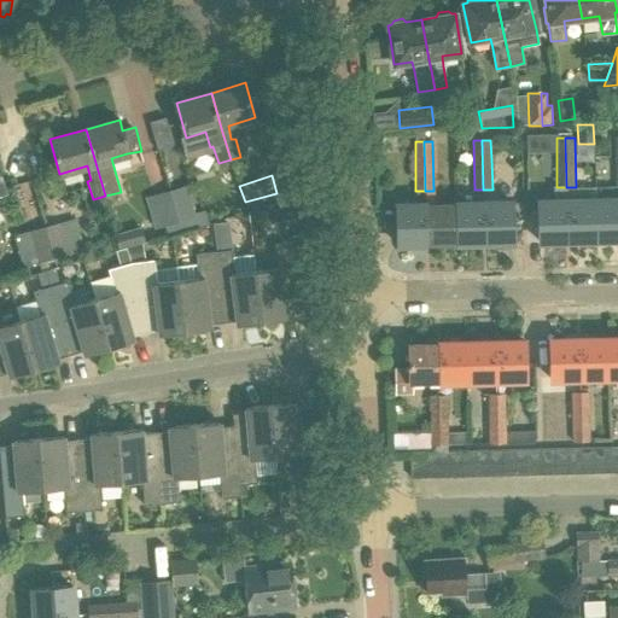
[(172,190),(181,220),(184,232),(208,225),(205,211),(196,214),(186,185),(172,190)]
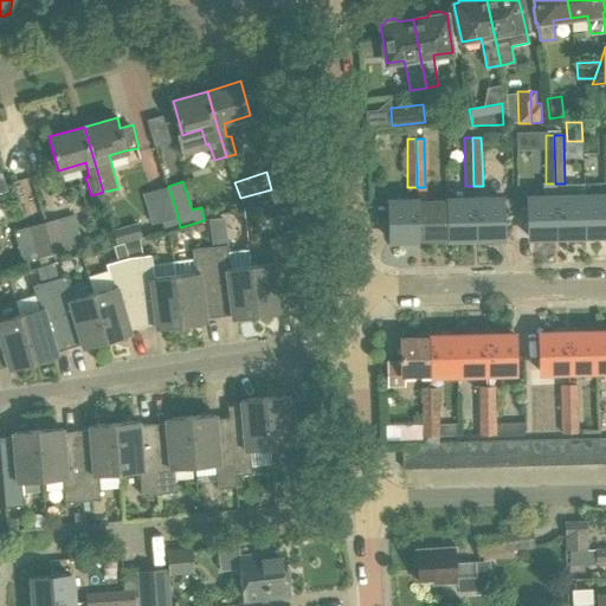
[(586,234),(605,234),(605,184),(585,185),(585,197),(586,234)]
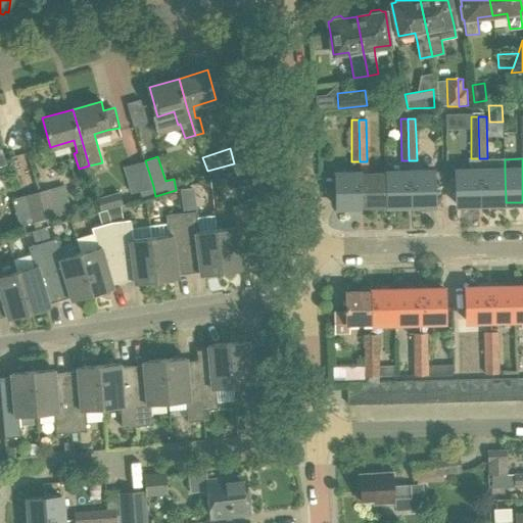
[(480,160),(480,171),(481,203),(506,202),(505,170),(505,159),(480,160)]
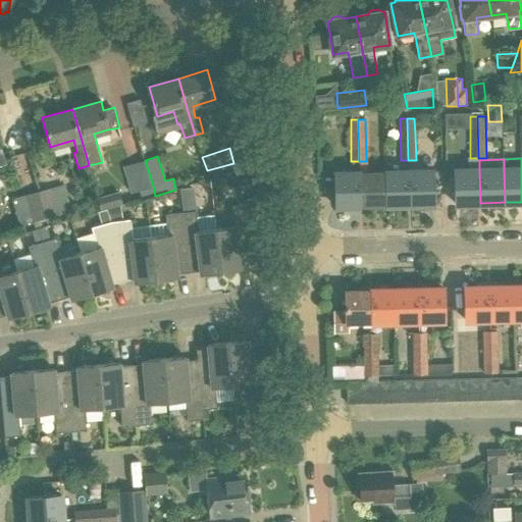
[(155,196),(153,186),(145,160),(122,166),(131,194),(139,192),(142,200),(155,196)]
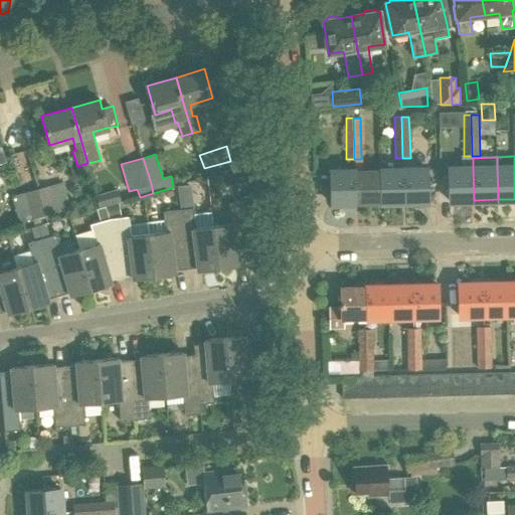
[(239,182),(251,179),(248,168),(237,171),(239,182)]
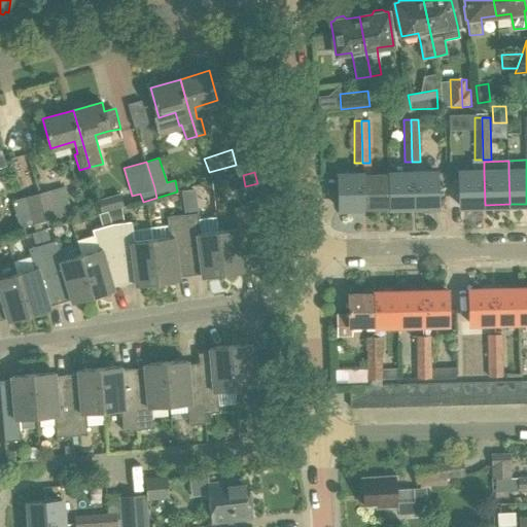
[(459,206),(485,205),(484,172),(458,173),(459,206)]
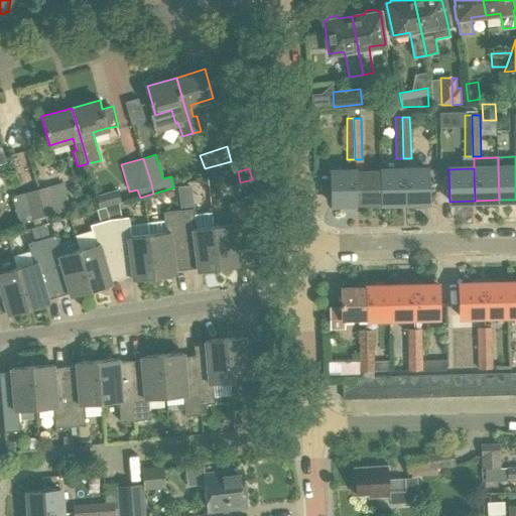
[(404,203),(429,202),(428,169),(404,170),(404,203)]
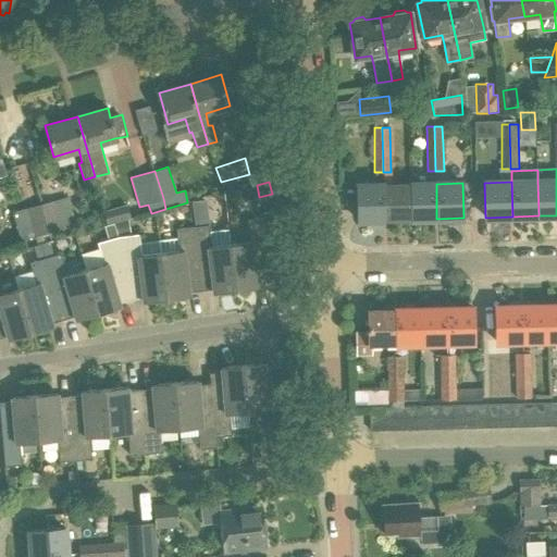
[(384,220),(410,219),(410,184),(384,185),(384,220)]
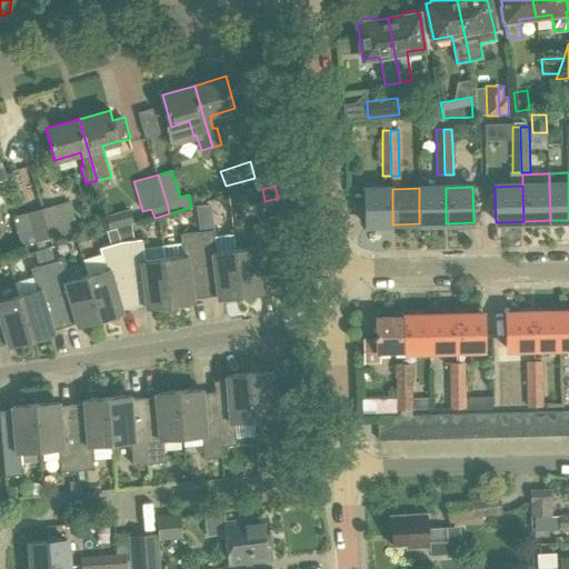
[(419,223),(446,223),(446,188),(419,188),(419,223)]
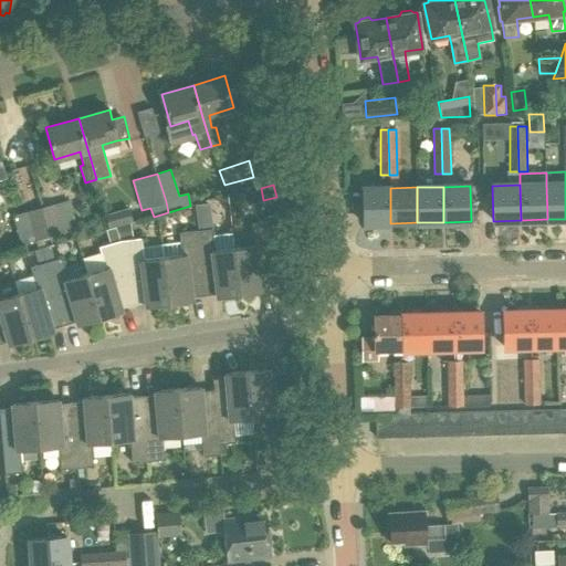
[(364,224),(390,223),(390,188),(363,188),(364,224)]
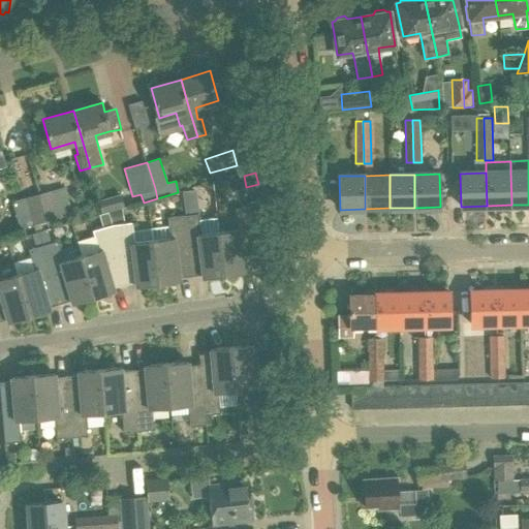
[(49,221),(52,220),(72,214),(65,186),(54,190),(40,193),(49,221)]
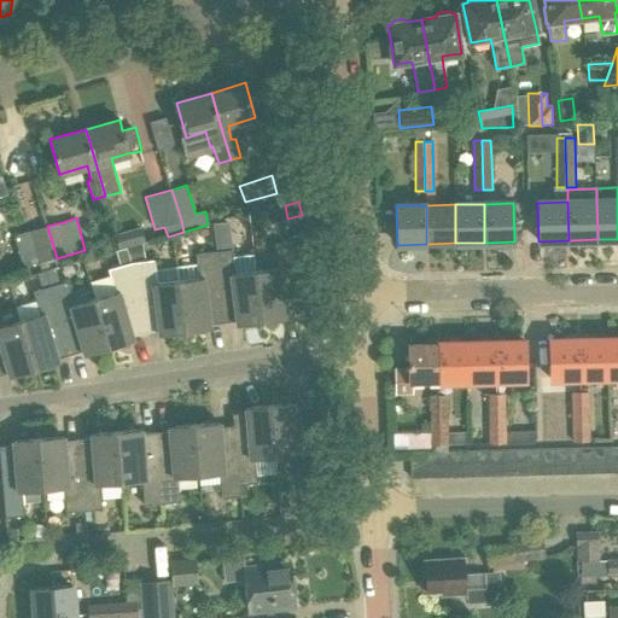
[(47,226),(29,231),(38,261),(39,263),(57,258),(47,226)]
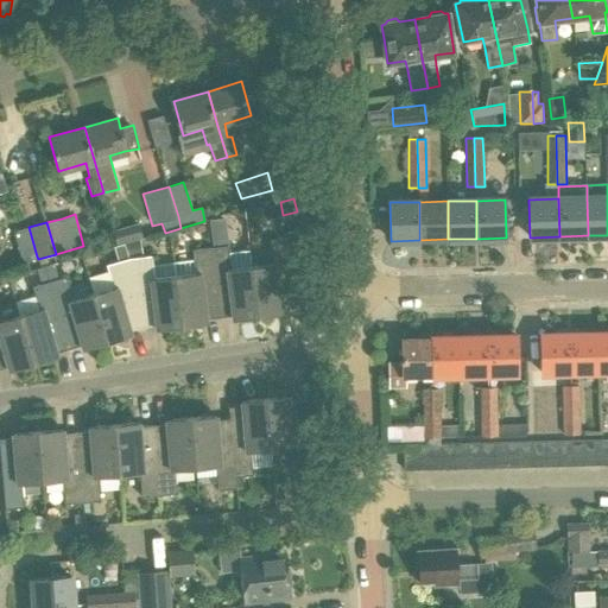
[(116,246),(143,238),(138,223),(113,230),(116,246)]
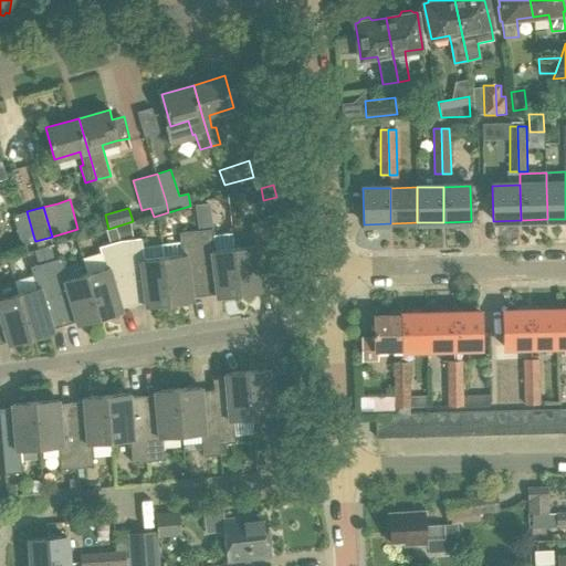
[(234,248),(241,295),(264,292),(263,287),(276,286),(268,221),(250,223),(252,245),(234,248)]
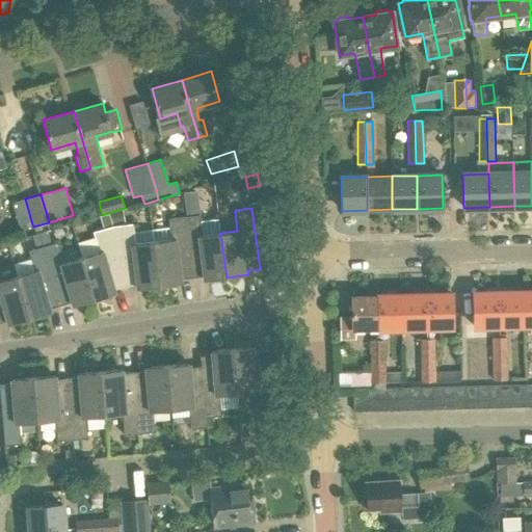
[(123,210),(110,213),(112,225),(125,223),(123,210)]
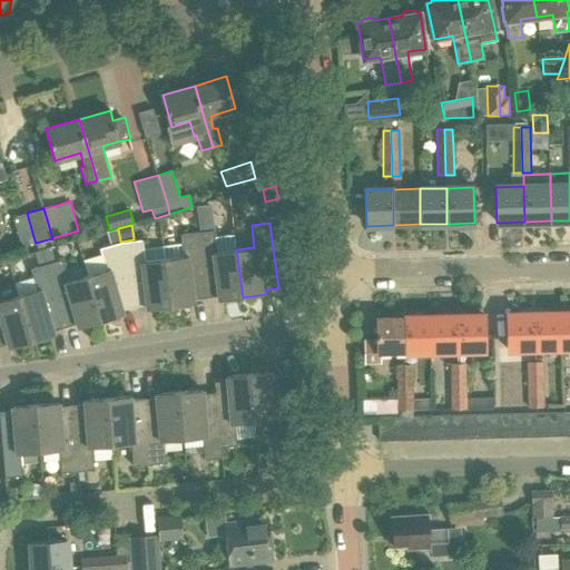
[(106,232),(109,244),(118,242),(115,229),(106,232)]
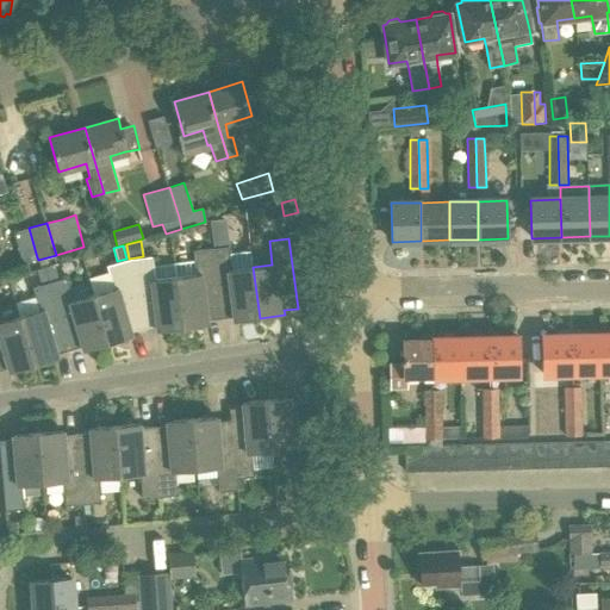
[(260,318),(253,267),(231,269),(229,246),(212,248),(221,318),(234,317),(234,322),(260,318)]
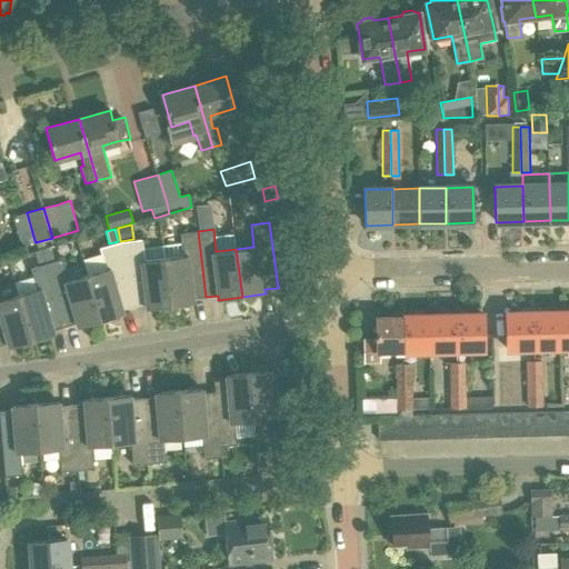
[(193,298),(206,297),(198,231),(180,233),(183,256),(165,258),(171,306),(195,302),(193,298)]
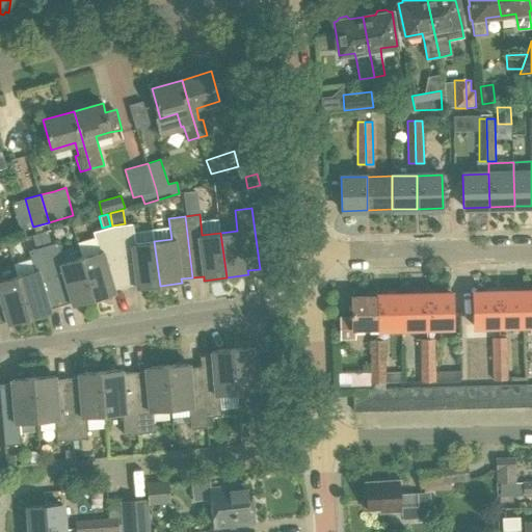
[(133,223),(113,225),(126,287),(136,286),(137,289),(160,286),(154,241),(135,243),(133,223)]
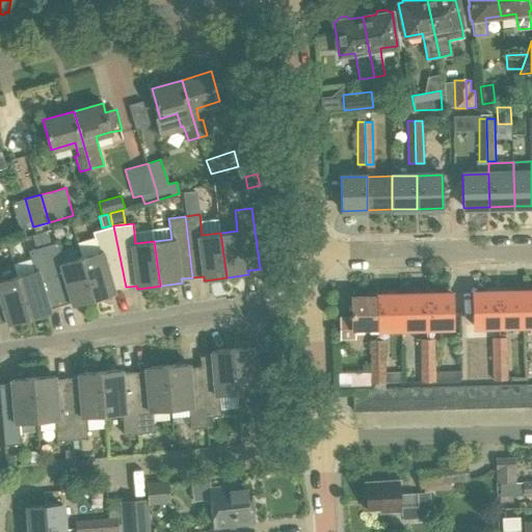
[(94,236),(77,241),(82,257),(95,299),(115,293),(114,290),(125,287),(126,287),(113,225),(112,225),(92,231),(94,236)]
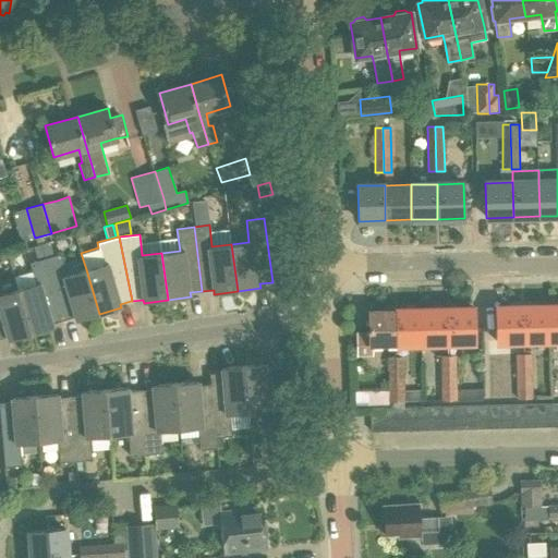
[(50,242),(41,244),(46,258),(55,255),(53,255),(50,242)]
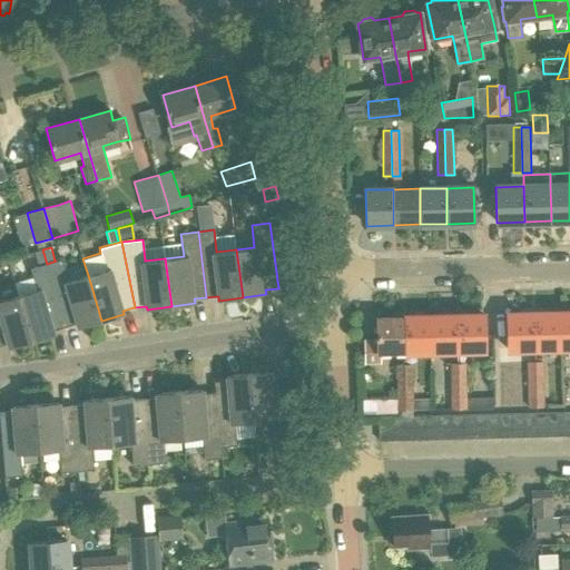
[(42,249),(35,252),(38,265),(39,266),(47,264),(42,249)]
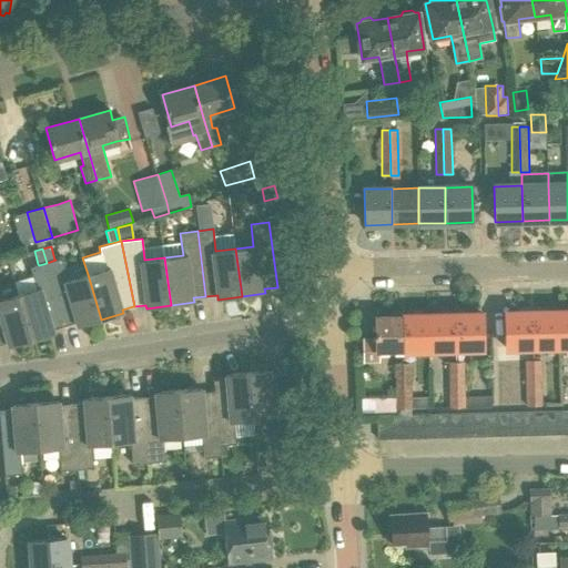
[(56,260),(47,263),(64,326),(77,323),(78,326),(83,325),(101,320),(88,274),(69,280),(63,257),(56,260)]
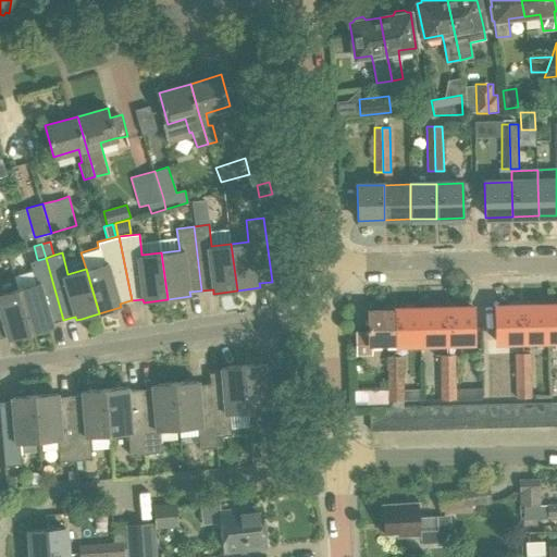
[(36,283),(17,288),(32,334),(53,327),(52,323),(63,320),(46,258),(38,260),(29,262),(31,268),(36,283)]
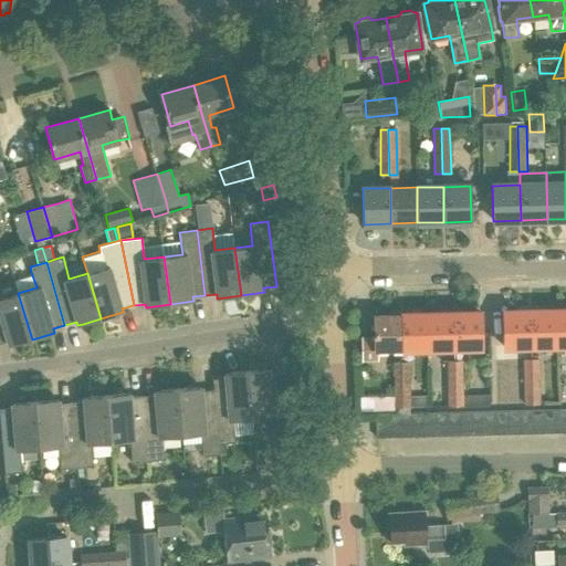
[(0,343),(7,342),(8,346),(32,339),(18,293),(0,297),(0,343)]
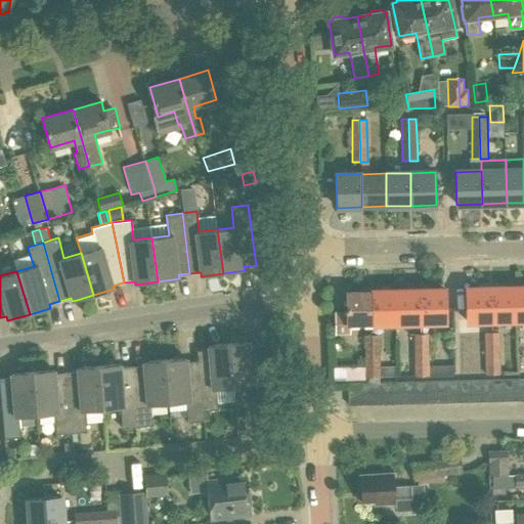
[(492,320),(516,320),(515,288),(490,289),(492,320)]
